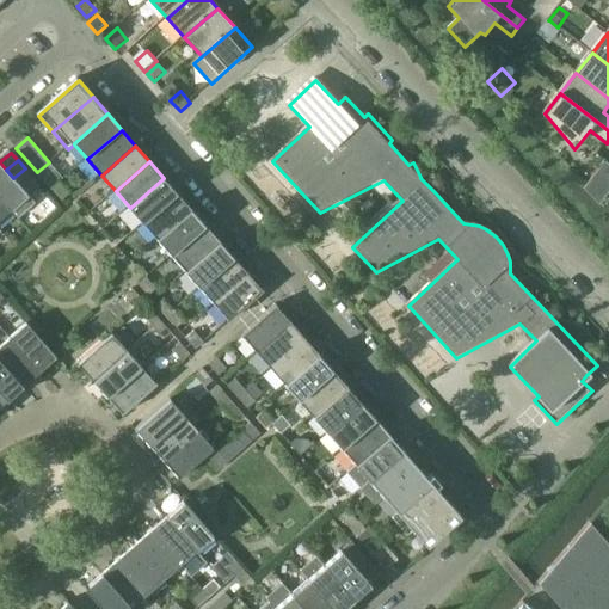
[(0,197),(11,210),(12,209),(20,220),(37,204),(29,195),(40,185),(32,177),(22,186),(13,178),(6,170),(0,162),(0,197)]
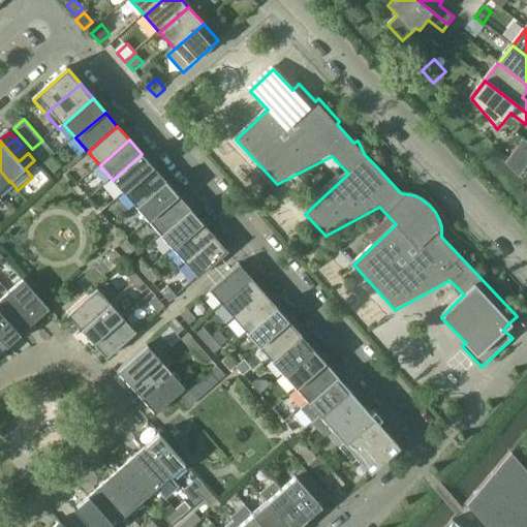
[(49,148),(42,141),(32,149),(38,156),(49,148)]
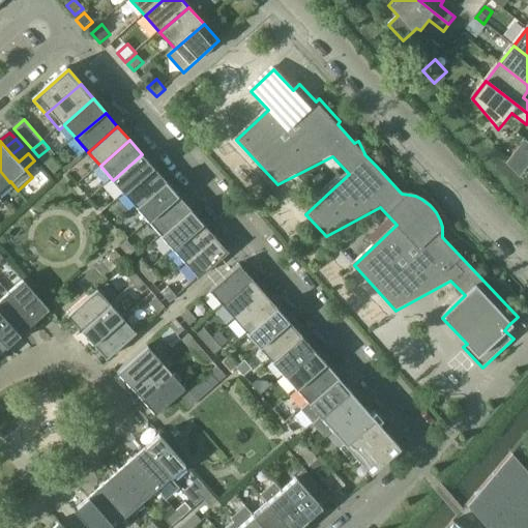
[(527,142),(526,141),(514,156),(507,164),(521,178),(527,169),(527,142)]
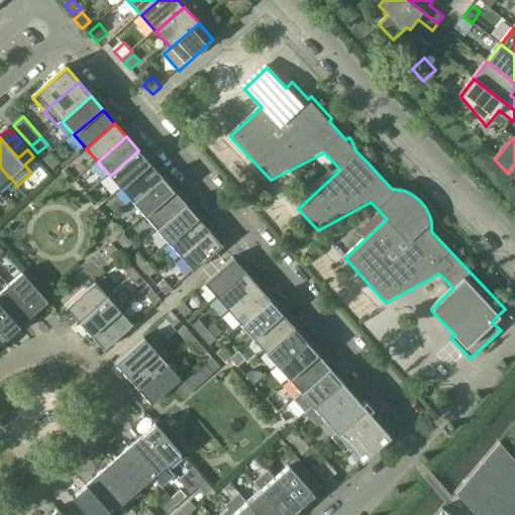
[(21,142),(11,150),(18,158),(27,149),(21,142)]
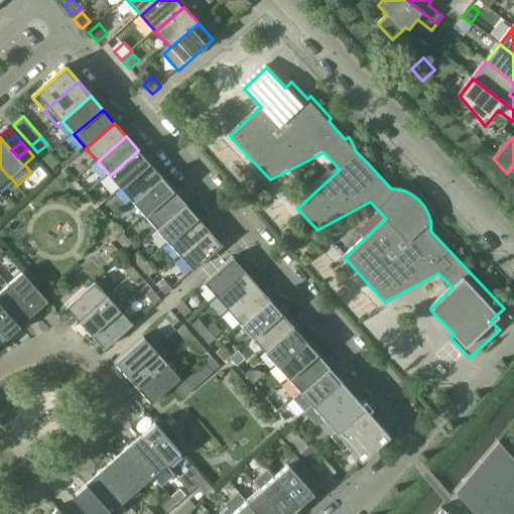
[(110,175),(122,189),(150,164),(138,150),(110,175)]
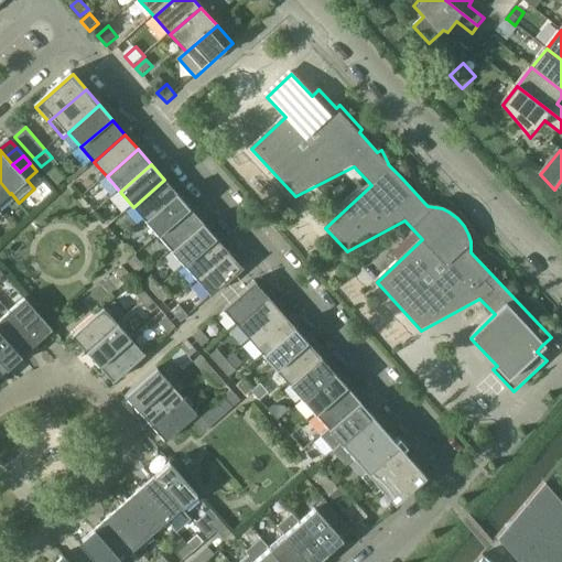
[(65,180),(56,169),(49,175),(58,185),(65,180)]
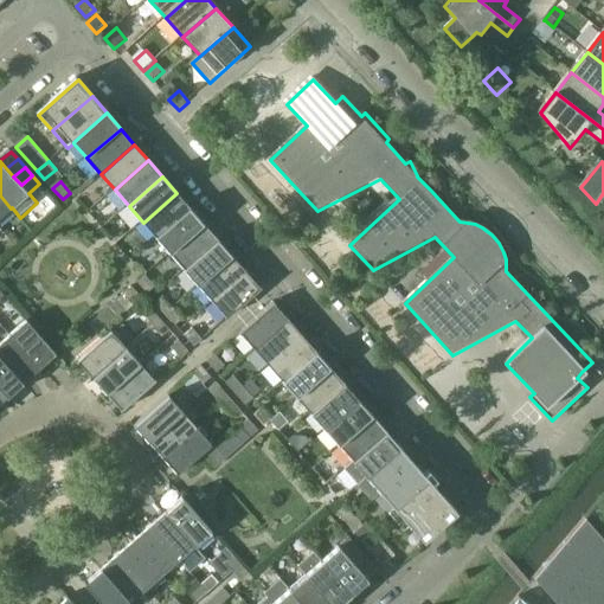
[(177,193),(143,223),(158,238),(191,209),(177,193)]
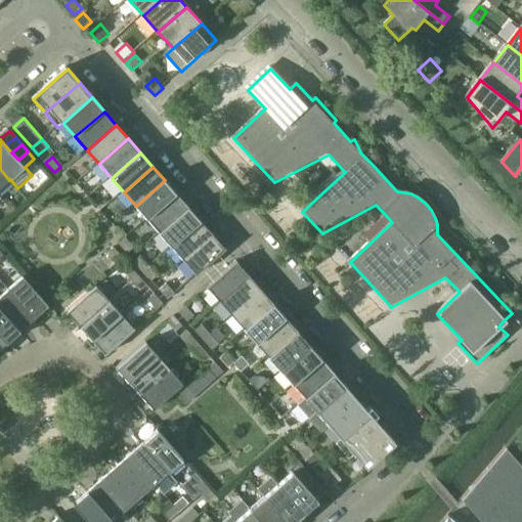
[(0,188),(9,180),(0,169),(0,188)]
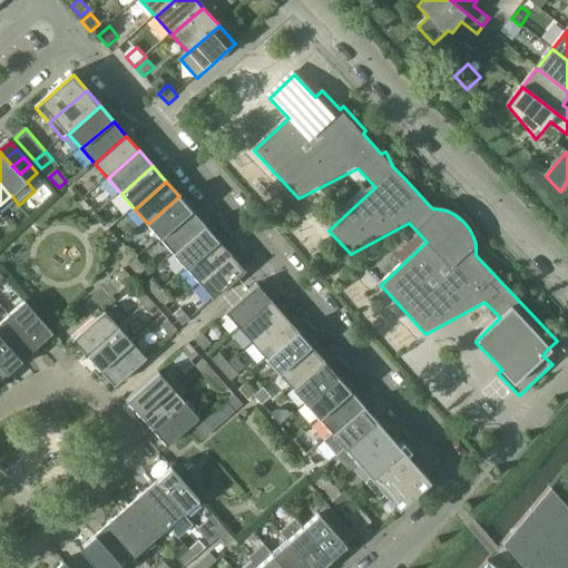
[(193,212),(179,196),(148,224),(162,240),(193,212)]
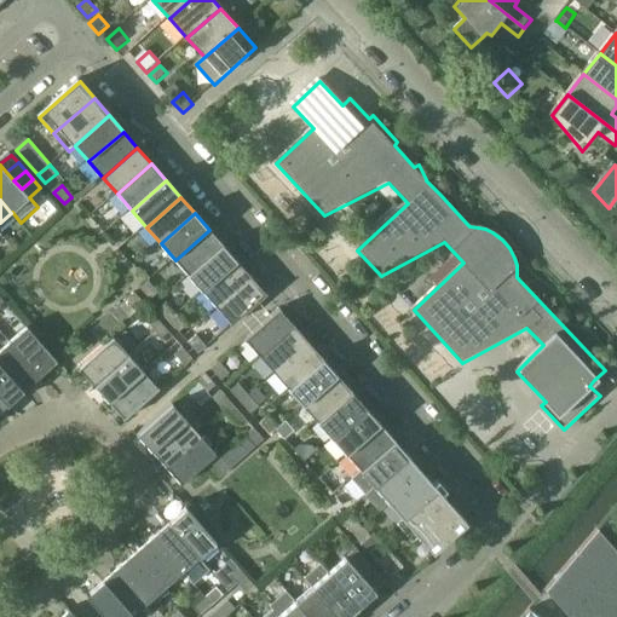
[(209,230),(176,260),(190,276),(224,246),(209,230)]
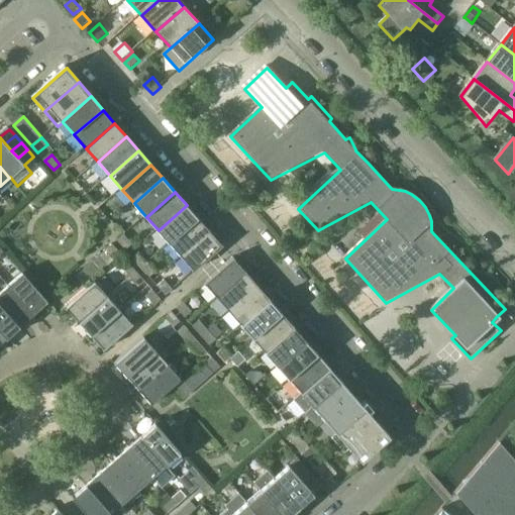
[(159,230),(171,244),(199,219),(187,205),(159,230)]
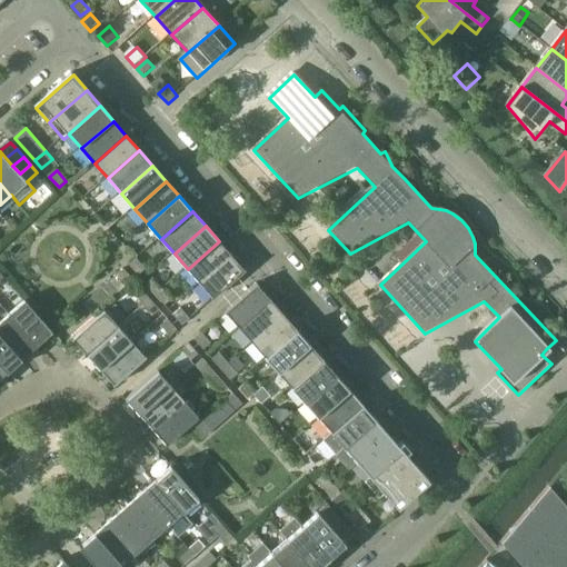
[(232,256),(219,241),(188,269),(200,284),(232,256)]
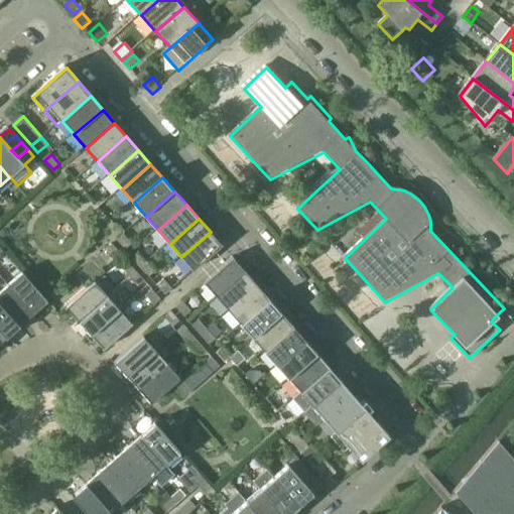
[(222,245),(211,232),(181,257),(194,270),(194,271),(194,272),(224,246),(223,245),(222,245)]
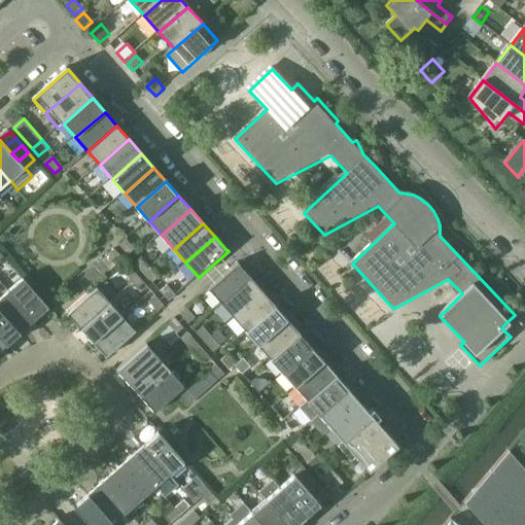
[(120,246),(129,256),(136,250),(128,240),(120,246)]
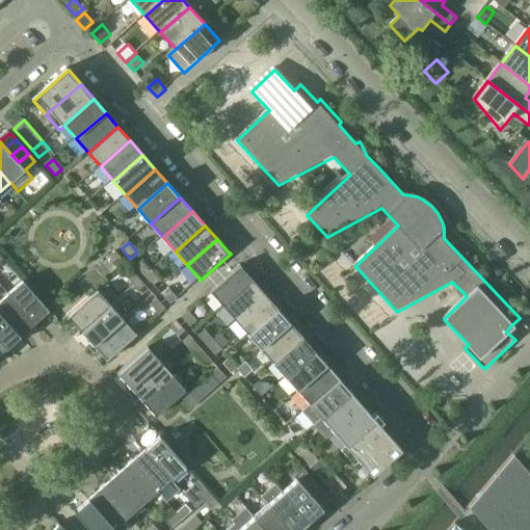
[(126,263),(116,253),(110,259),(118,269),(126,263)]
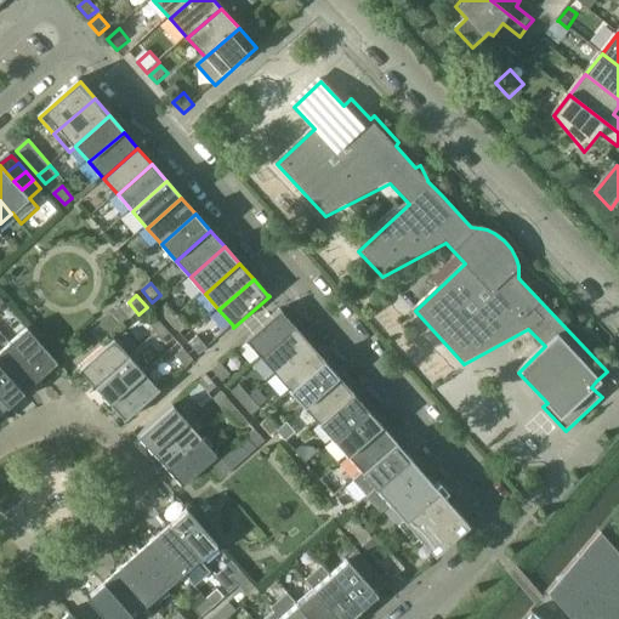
[(120,310),(130,322),(138,314),(129,302),(120,310)]
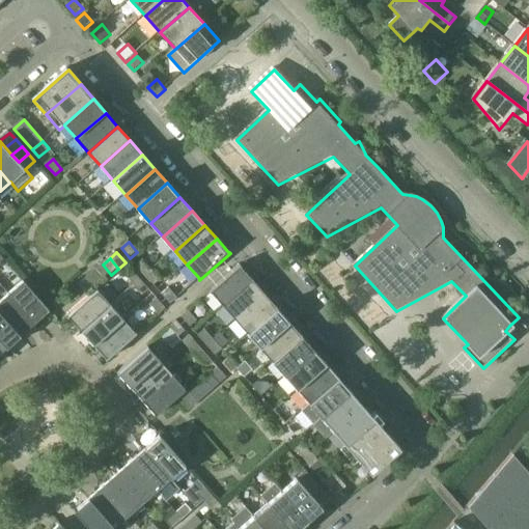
[(137,267),(145,276),(152,270),(144,260),(137,267)]
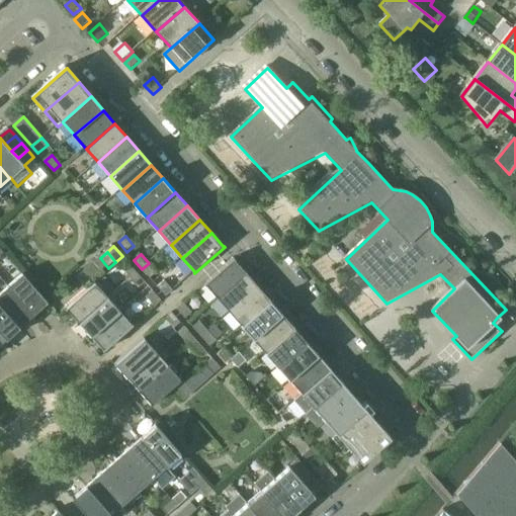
[(101,274),(108,268),(100,258),(93,264),(101,274)]
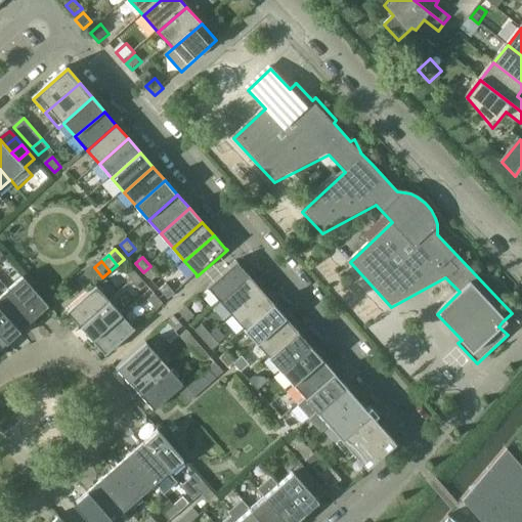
[(210,288),(221,302),(250,277),(238,264),(240,263),(237,262),(208,289),(208,290),(210,288)]
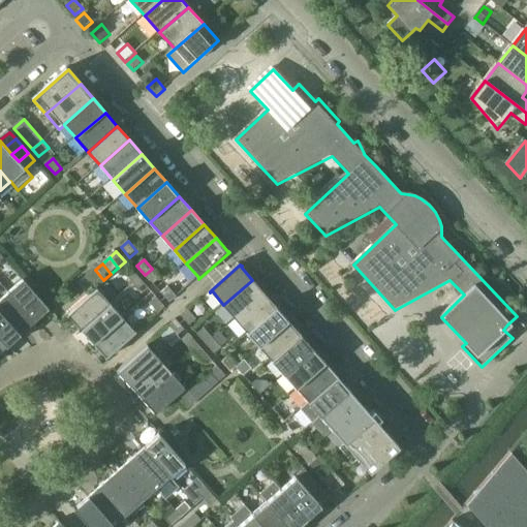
[(160,279),(152,269),(145,275),(154,284),(160,279)]
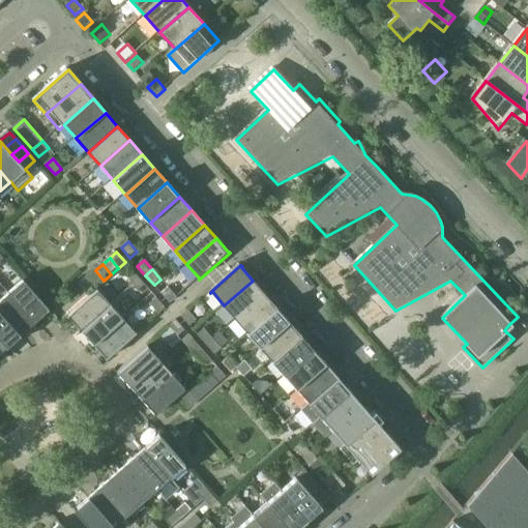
[(88,276),(96,287),(104,281),(95,270),(88,276)]
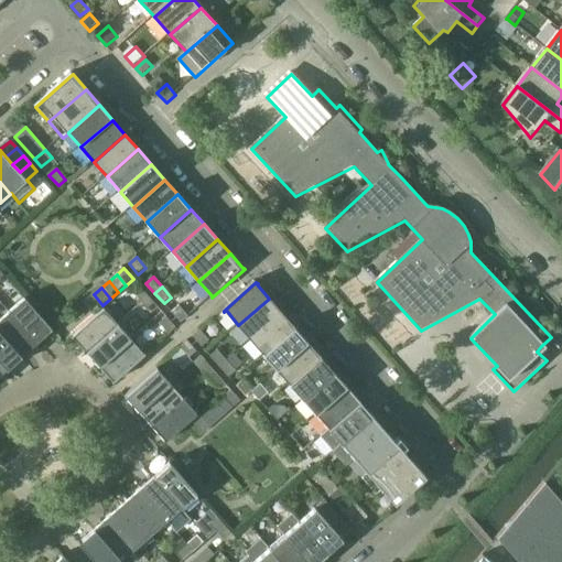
[(133,294),(142,304),(150,298),(141,288),(133,294)]
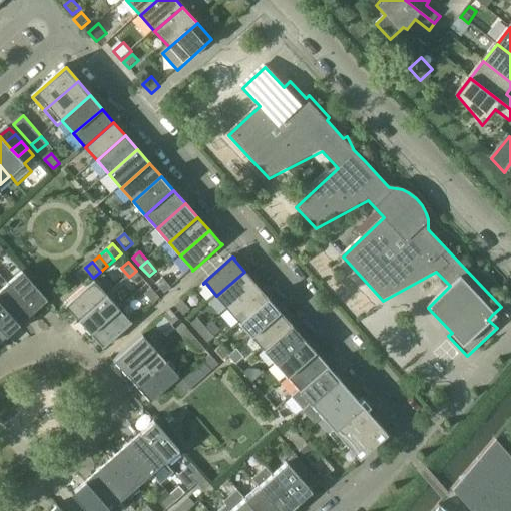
[(86,284),(93,278),(85,268),(78,274),(86,284)]
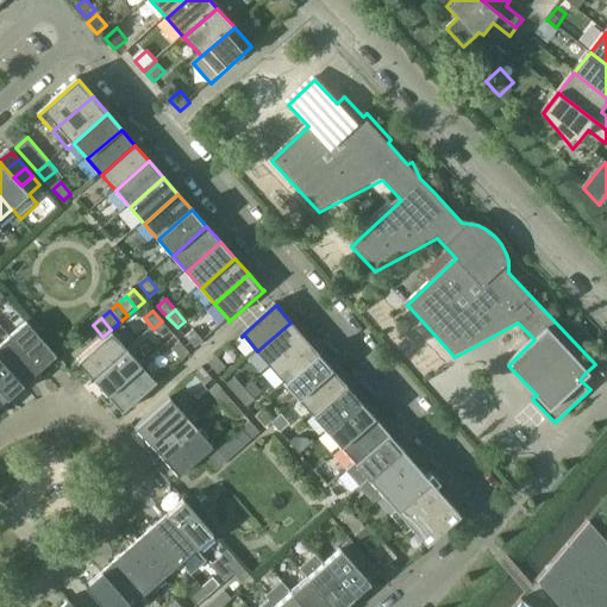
[(162,321),(154,329),(164,339),(171,333),(162,321)]
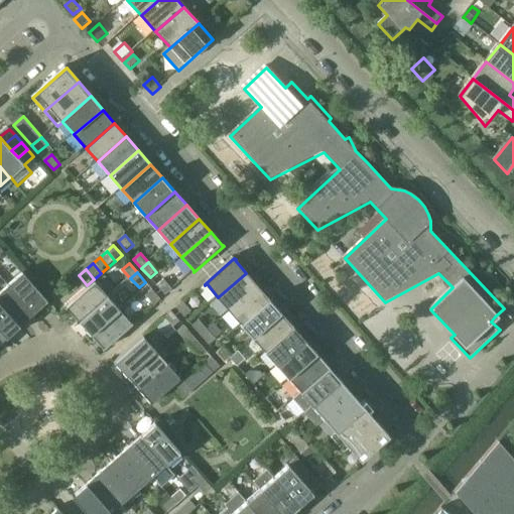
[(23,273),(9,286),(34,314),(48,302),(23,273)]
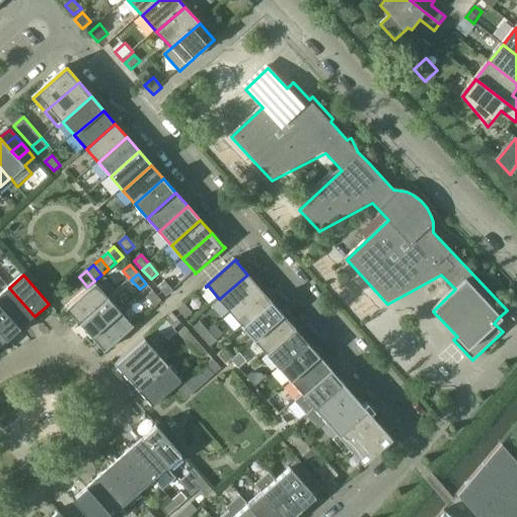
[(260,288),(247,275),(219,299),(232,312),(260,288)]
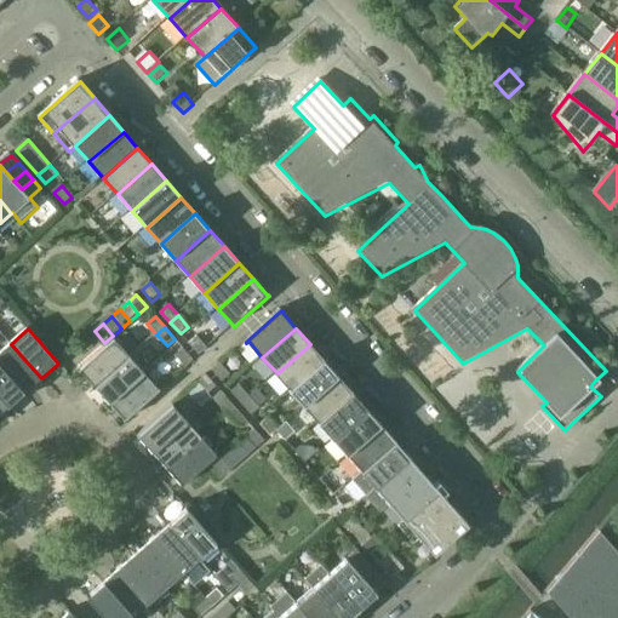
[(198,337),(190,344),(200,356),(209,349),(198,337)]
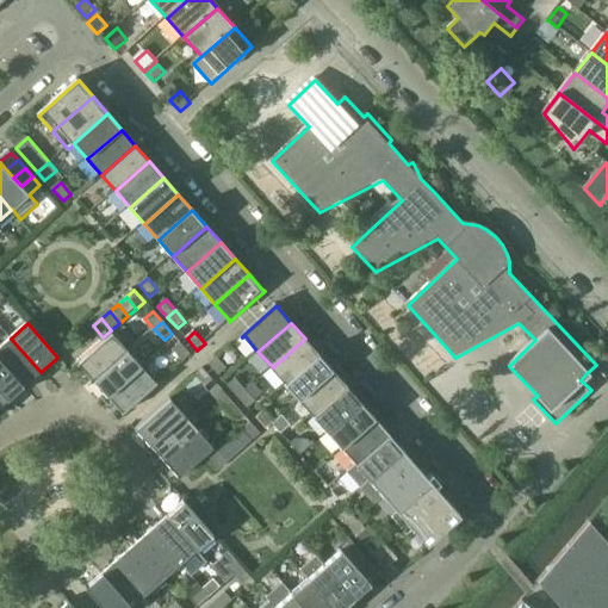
[(80,365),(95,382),(129,352),(113,335),(80,365)]
